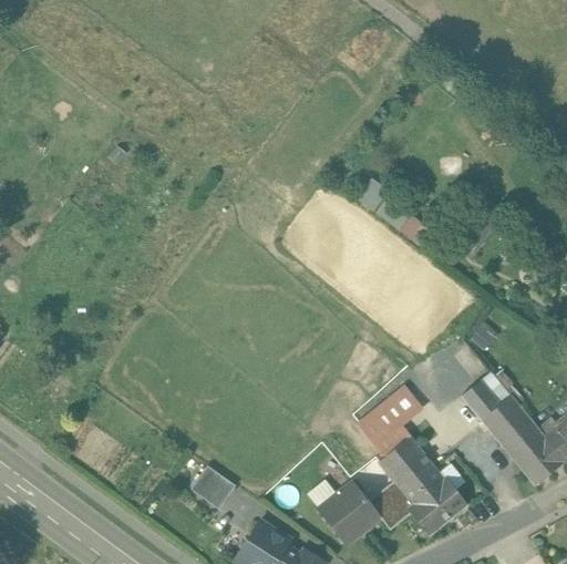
[(491,370),(461,393),(481,418),(509,393),(491,370)]
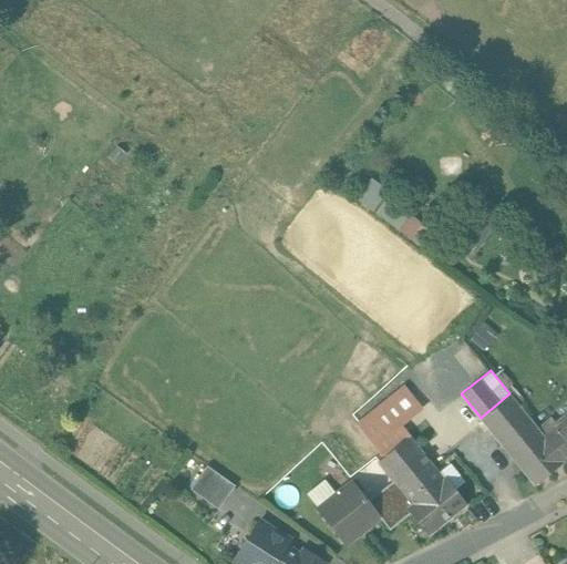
[(405,389),(373,414),(385,430),(419,404),(405,389)]
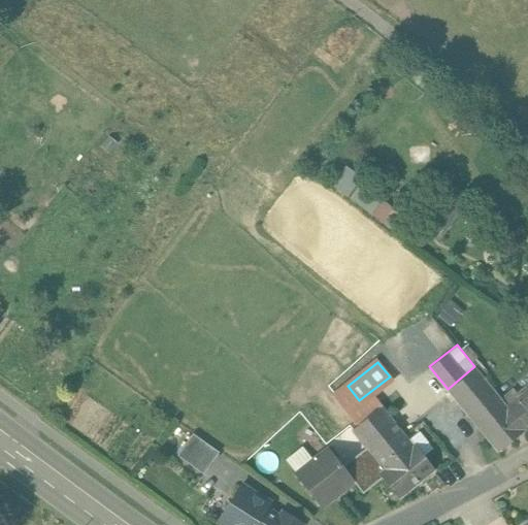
[(507,406),(474,366),(448,389),(487,437),(514,415),(507,406)]
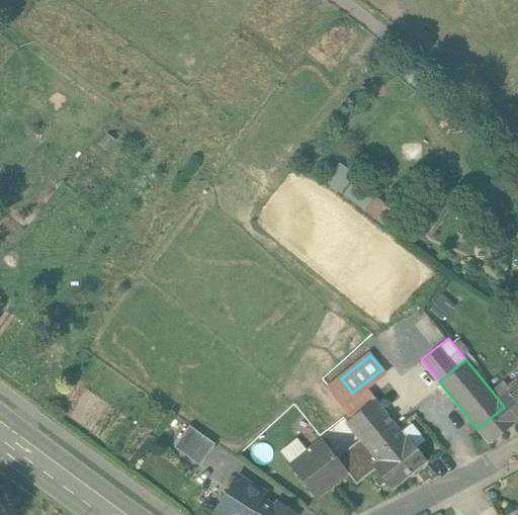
[(517,381),(498,399),(504,407),(478,429),(489,442),(517,417),(517,374),(515,377),(517,381)]
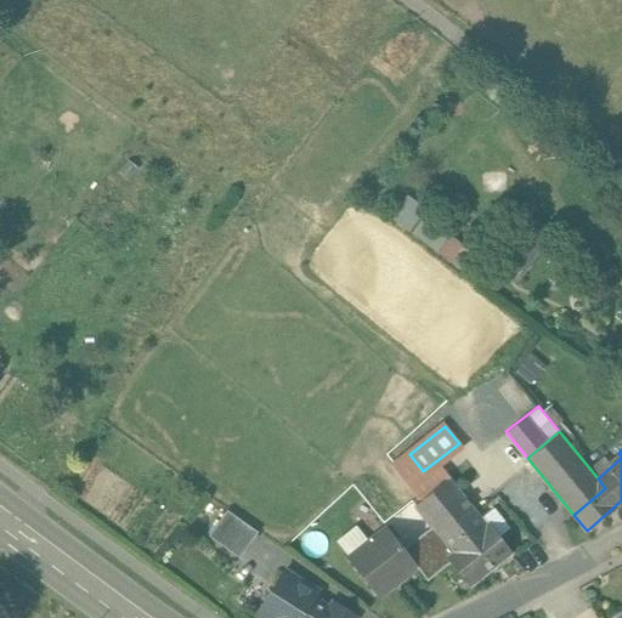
[(410,454),(378,478),(393,495),(423,471),(410,454)]
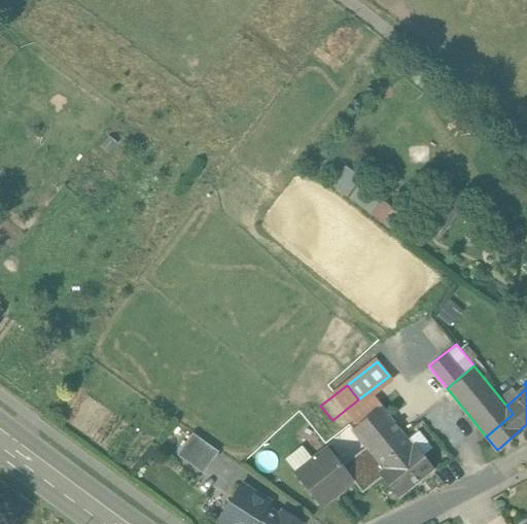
[(380,405),(351,427),(365,446),(375,455),(402,432),(380,405)]
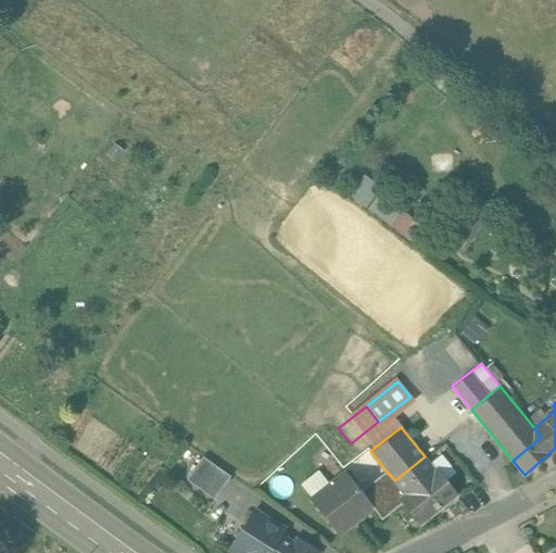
[(445,443),(427,460),(433,468),(453,452),(445,443)]
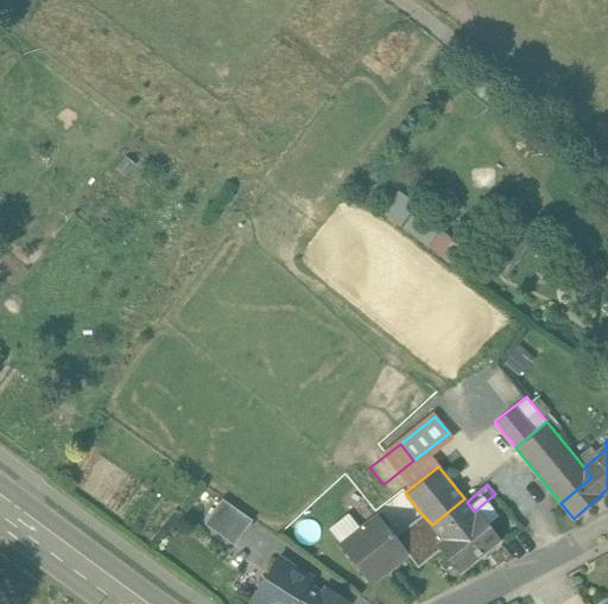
[(252,517),(222,496),(204,522),(234,544),(252,517)]
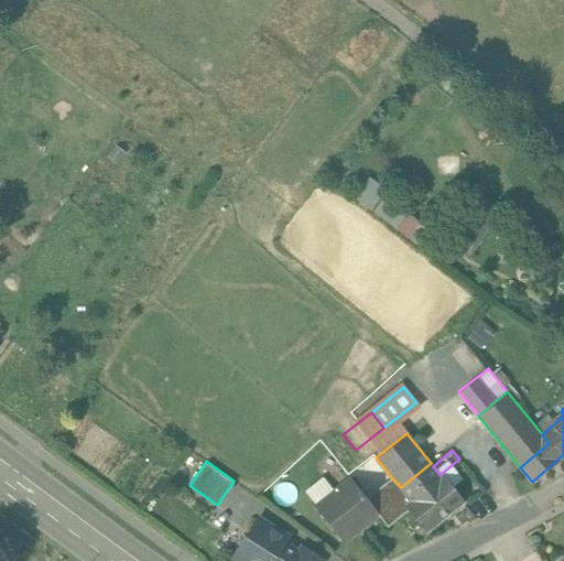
[(433,466),(431,463),(401,487),(411,500),(405,504),(409,508),(426,530),(464,500),(443,474),(441,475),(440,475),(433,466)]
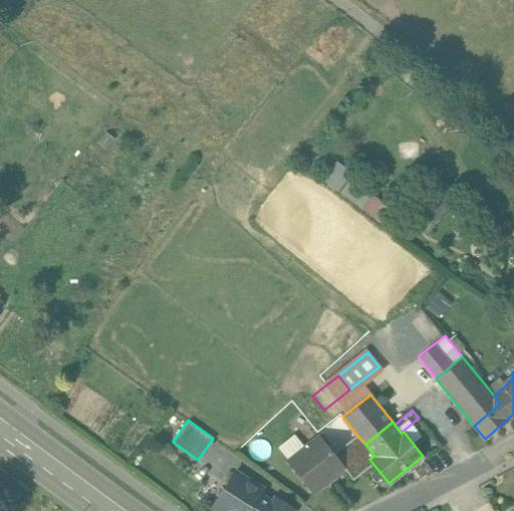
[(365,444),(356,435),(333,453),(319,435),(305,446),(295,434),(279,447),(289,459),(287,460),(312,492),(344,467),(353,478),(372,463),(369,459),(374,456),(365,444)]
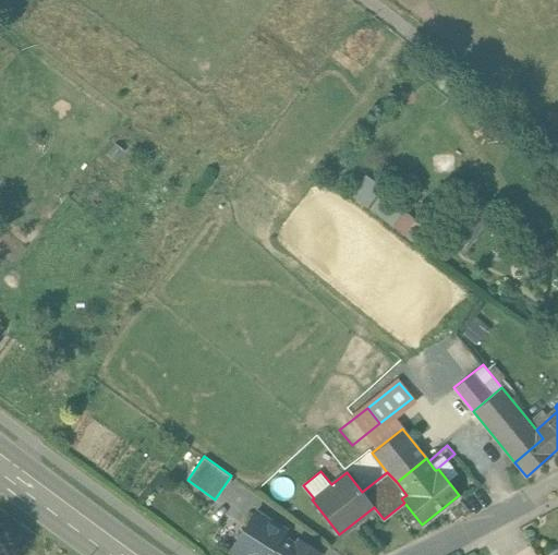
[(284,531),(254,511),(231,549),(241,554),(268,554),(281,537),(284,531)]
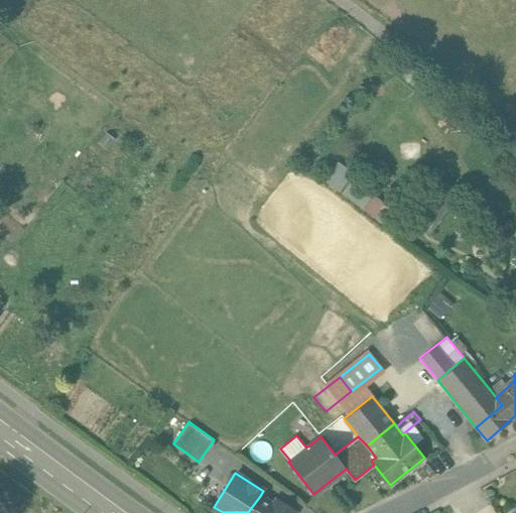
[(273,504),(260,496),(248,512),(292,512),(295,510),(277,498),(273,504)]
